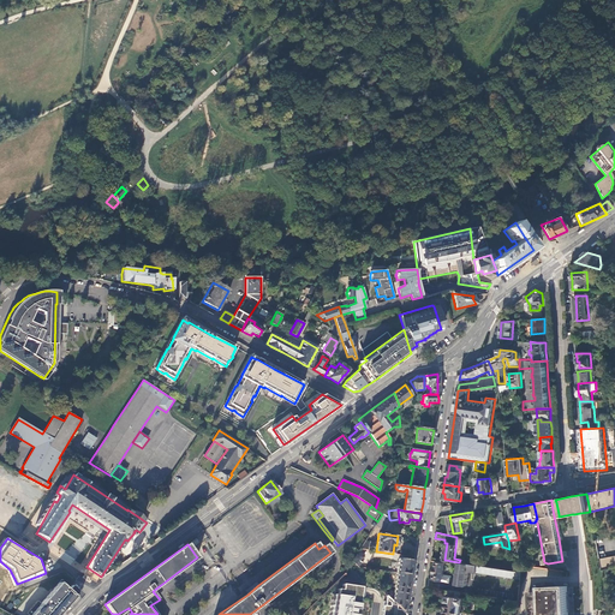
[(363,560),(356,555),(352,561),(358,567),(363,560)]
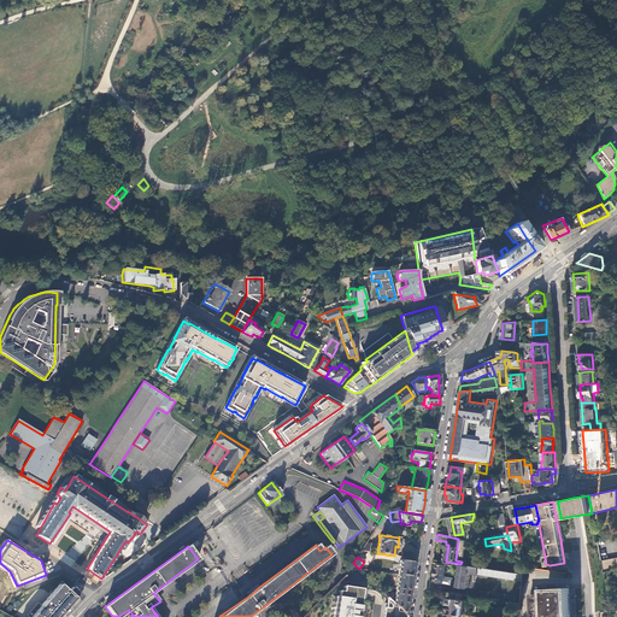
[(616,557),(600,560),(603,573),(609,571),(616,569),(616,557)]
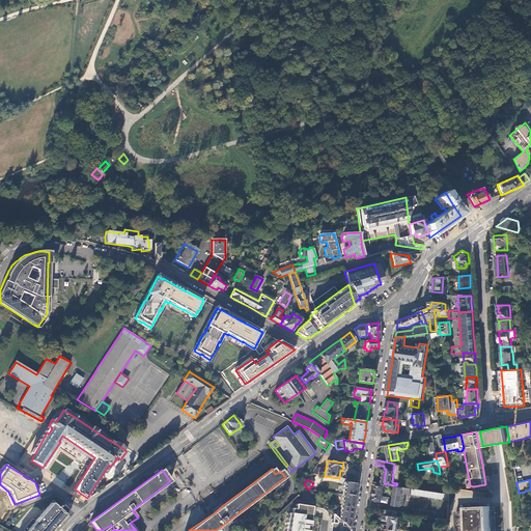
[(344,482),(342,495),(355,497),(356,492),(357,484),(344,482)]
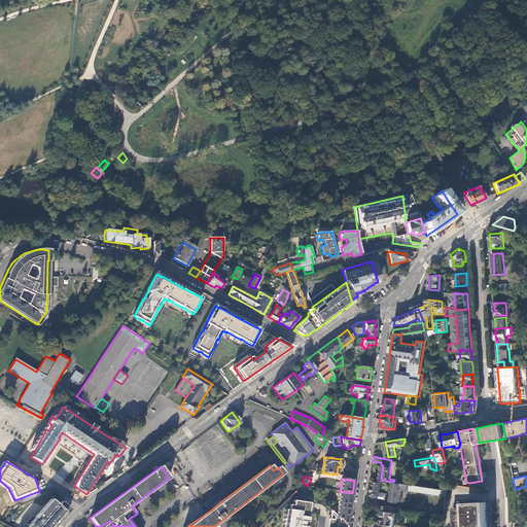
[(382,482),(375,481),(372,497),(379,498),(382,482)]
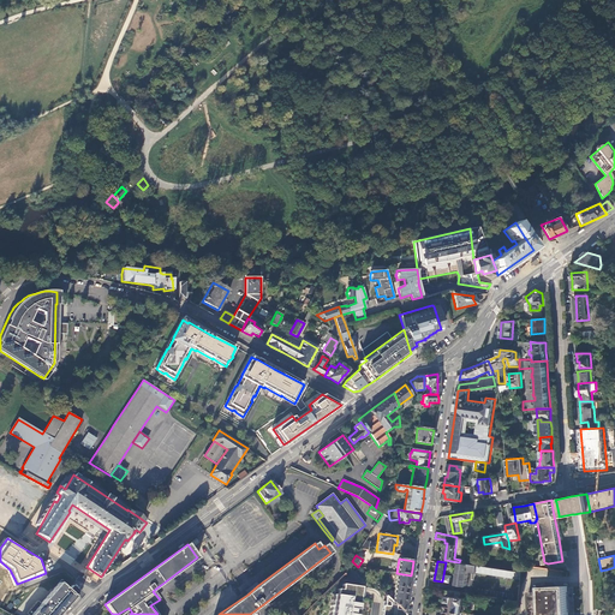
[(520,579),(521,572),(518,572),(459,562),(452,561),(452,563),(458,565),(460,565),(460,567),(458,584),(467,585),(470,571),(478,572),(520,579)]
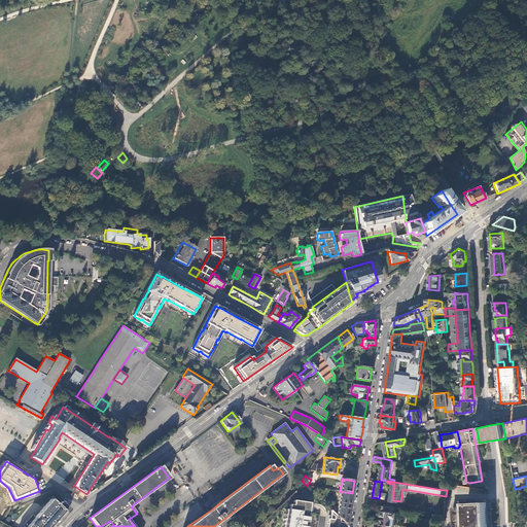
[(352,493),(340,491),(338,503),(350,505),(352,493)]
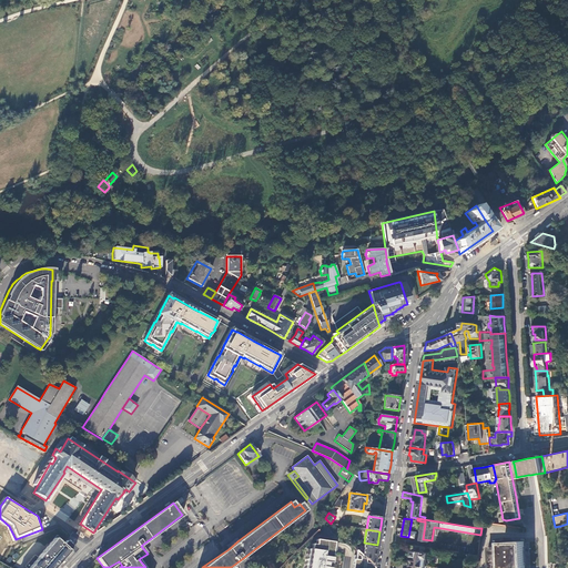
[(59,567),(78,550),(67,540),(66,543),(58,535),(38,557),(36,555),(26,567),(27,567),(59,567)]
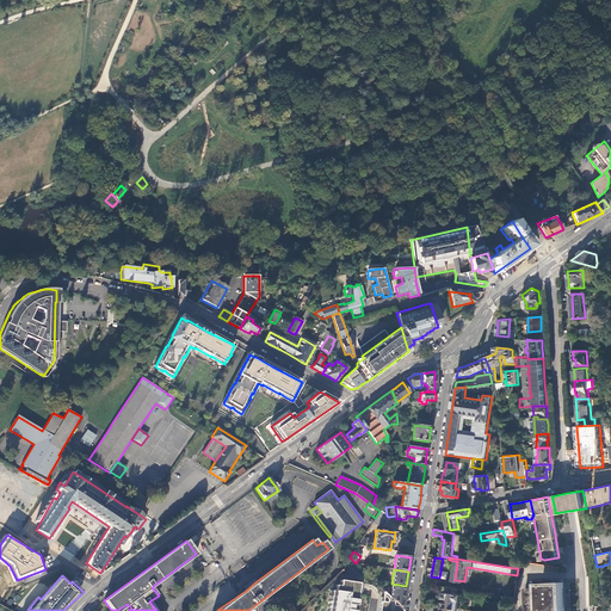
[(244,587),(246,591),(257,581),(254,579),(250,582),(244,587)]
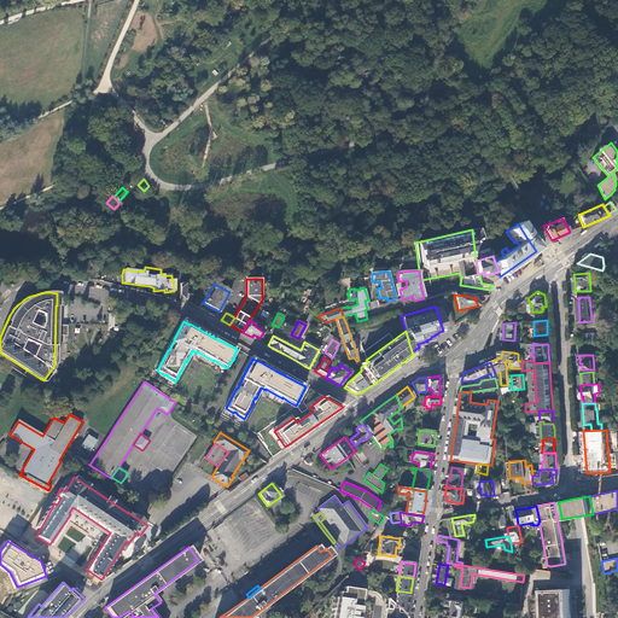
[(359,617),(361,605),(362,599),(363,590),(344,588),(344,593),(339,593),(338,598),(336,598),(332,617),(359,617)]
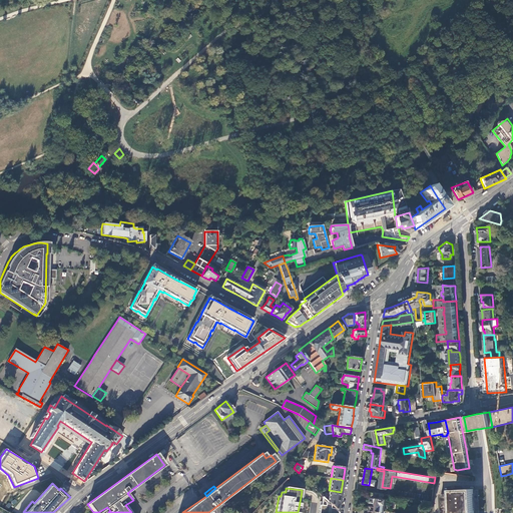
[(474,512),(475,511),(474,488),(455,489),(455,493),(441,494),(441,512),(474,512)]
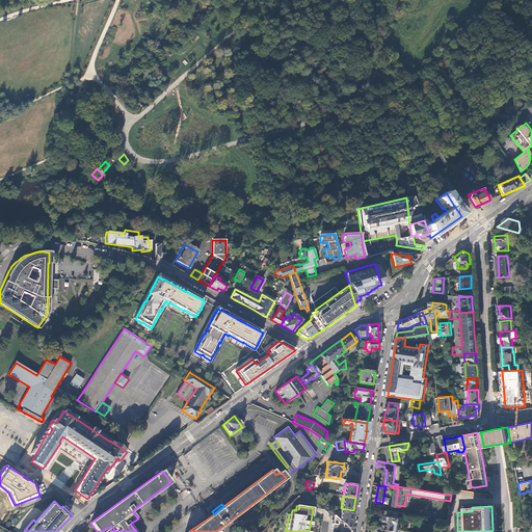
[(352,515),(353,510),(341,508),(339,520),(340,521),(350,531),(352,515)]
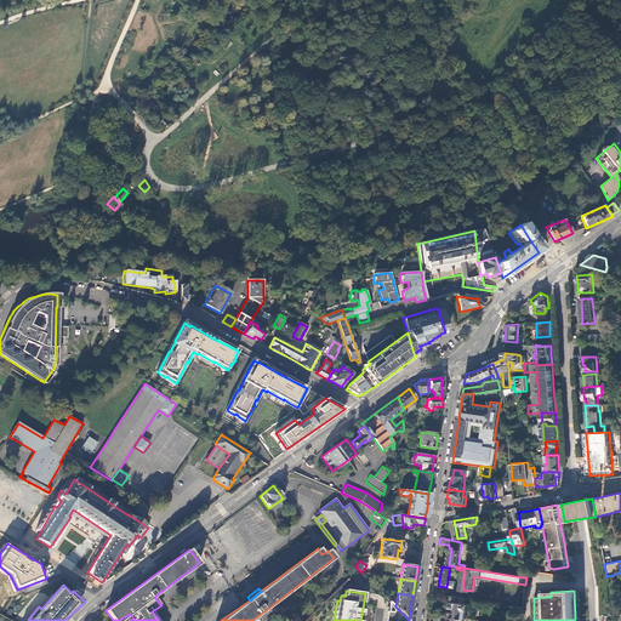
[(451,616),(466,619),(467,619),(468,610),(469,610),(471,604),(467,603),(467,598),(455,597),(454,602),(453,602),(451,608),(453,608),(451,609),(453,609),(451,616)]
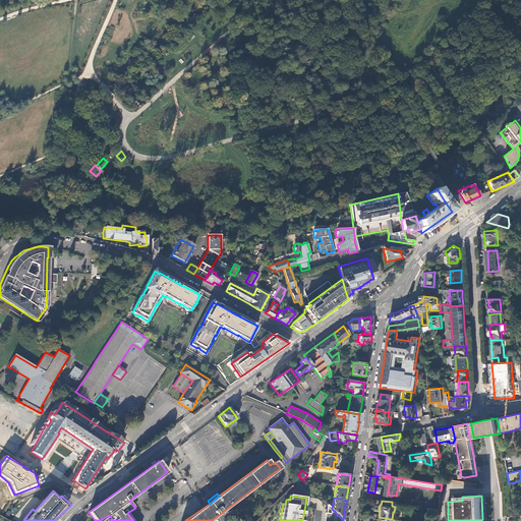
[(317,520),(319,520),(306,505),(305,505),(304,510),(306,512),(306,513),(312,520),(317,520)]
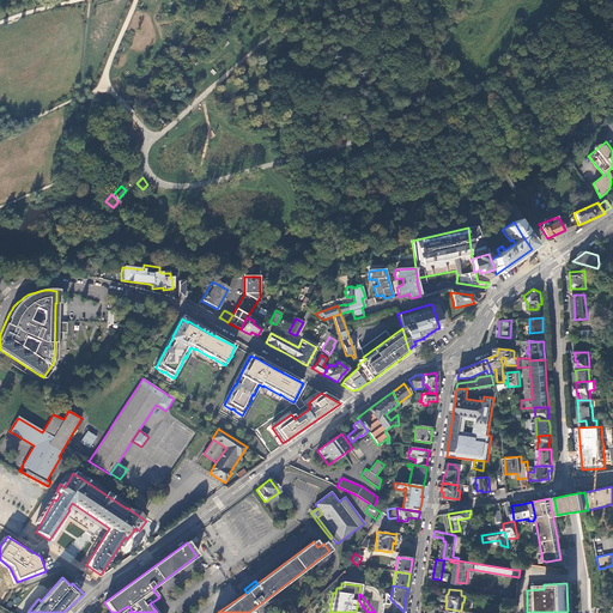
[(402,612),(404,612),(392,600),(383,599),(382,599),(380,612),(402,612)]
